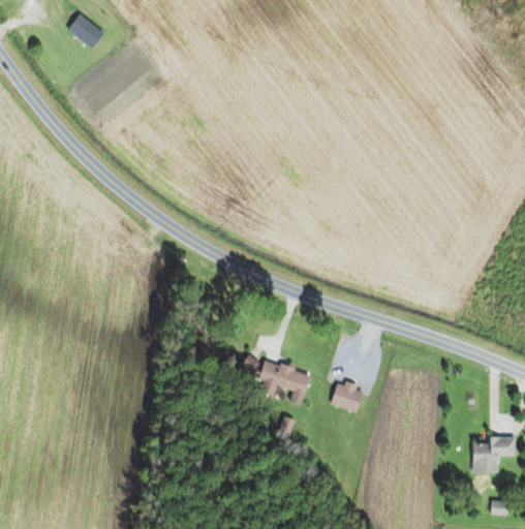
[(93,50),(104,33),(80,14),(67,31),(93,50)]
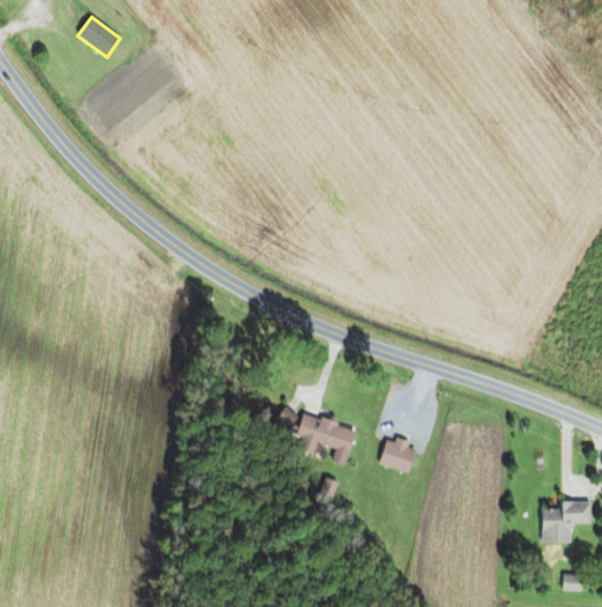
[(293,448),(315,454),(318,442),(337,447),(333,461),(346,465),(356,427),(302,413),(293,448)]
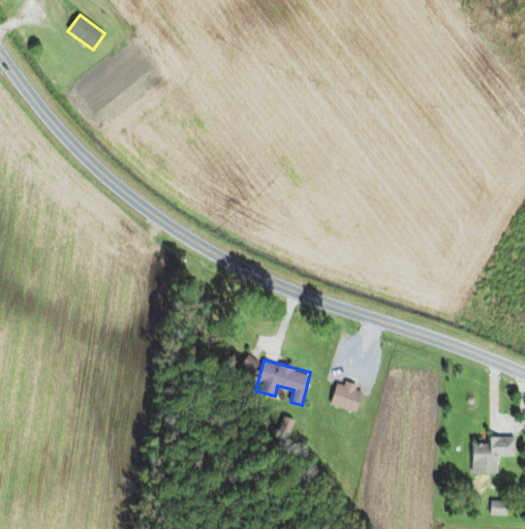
[(357,412),(364,387),(338,380),(331,404),(357,412)]
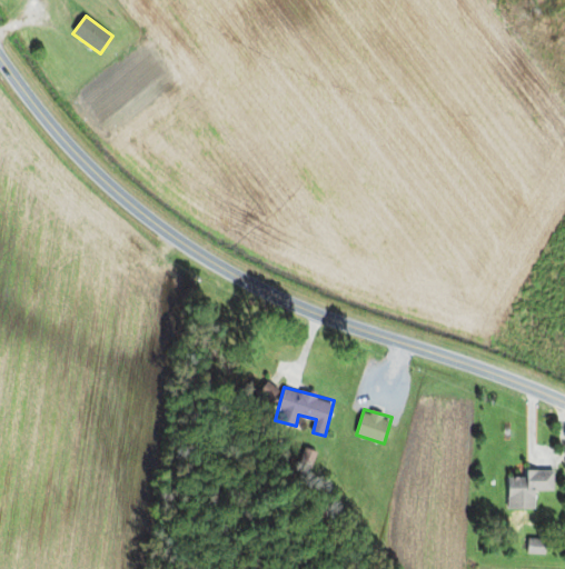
[(555,490),(555,469),(525,470),(525,477),(508,477),(509,509),(536,509),(535,490),(555,490)]
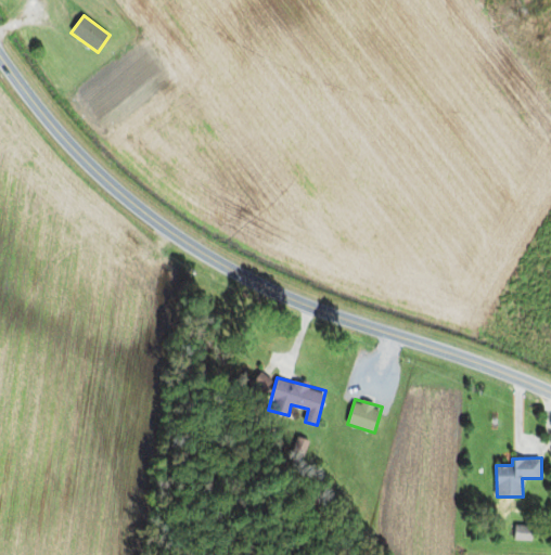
[(516,540),(533,540),(533,526),(516,526),(516,540)]
